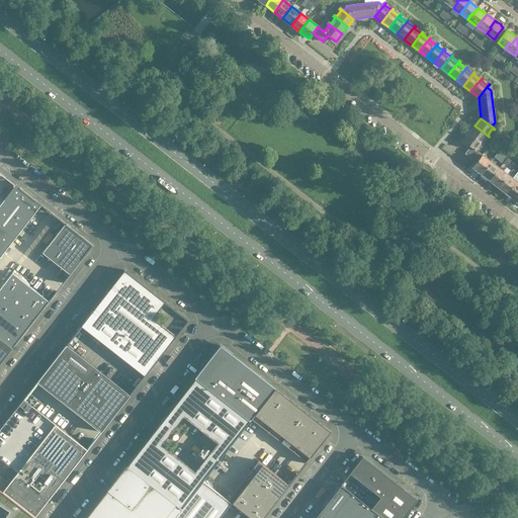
[(489,137),(475,125),(469,134),(483,144),(484,143),(482,142),(487,136),(488,138),(489,137)]
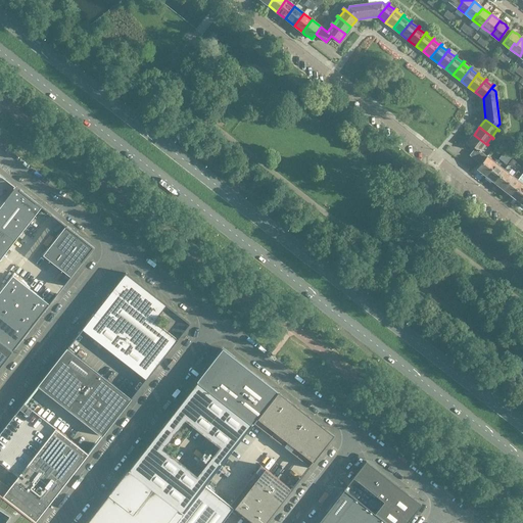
[(480,151),(485,145),(487,146),(487,145),(474,135),(468,142),(475,148),(470,155),(481,163),(486,156),(480,151)]
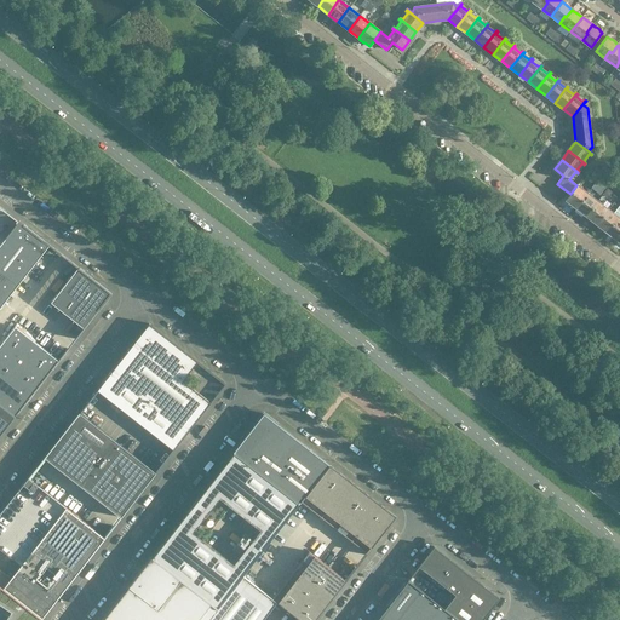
[(577,208),(587,194),(577,185),(570,194),(566,200),(570,204),(570,205),(574,207),(575,207),(577,208)]
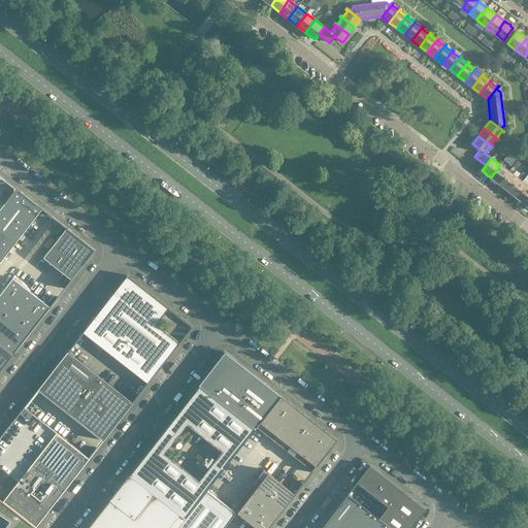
[(499,184),(508,172),(500,165),(491,177),(499,184)]
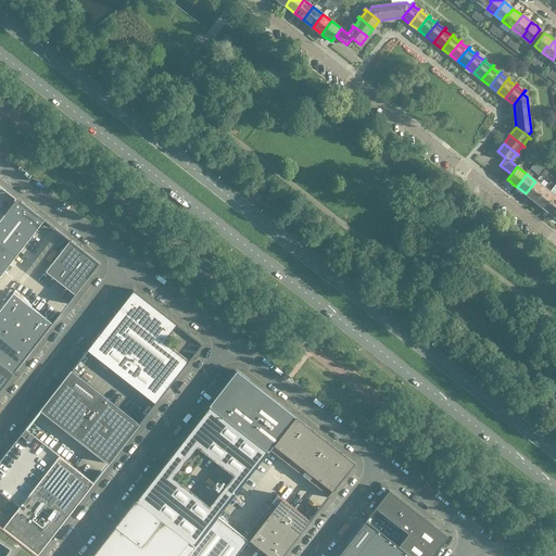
[(534,201),(545,188),(535,181),(526,193),(534,201)]
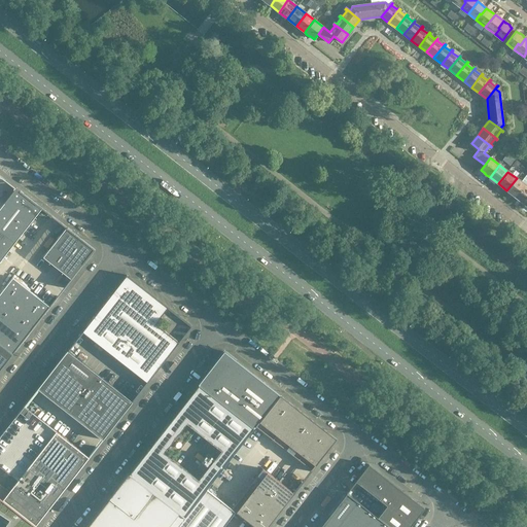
[(516,197),(525,185),(517,178),(506,190),(516,197)]
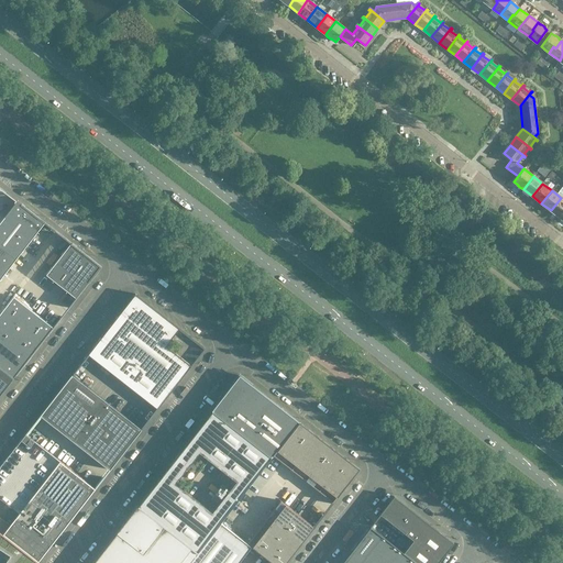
[(560,218),(562,213),(562,199),(561,198),(551,210),(560,218)]
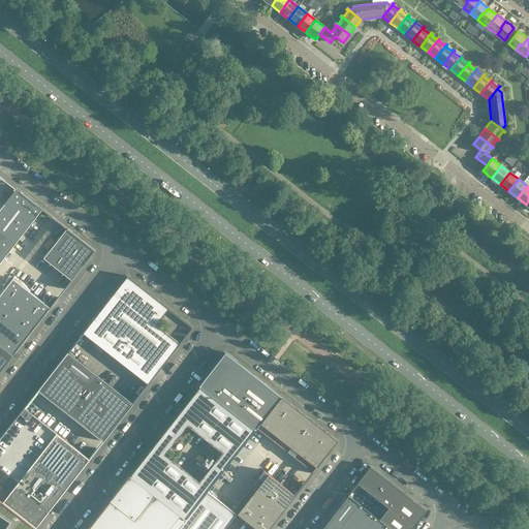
[(0,262),(6,255),(42,209),(16,189),(4,204),(0,209),(0,262)]
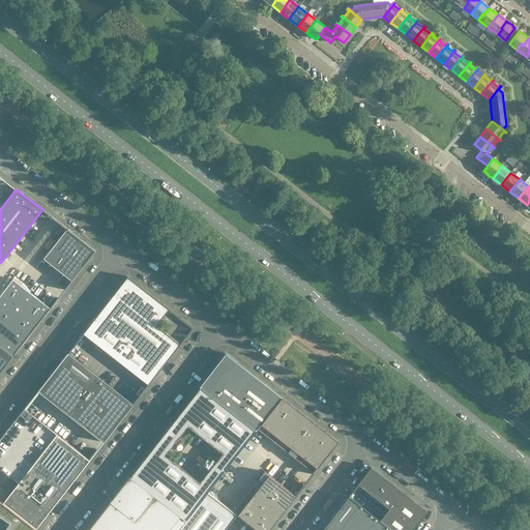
[(94,251),(66,229),(42,259),(71,281),(94,251)]
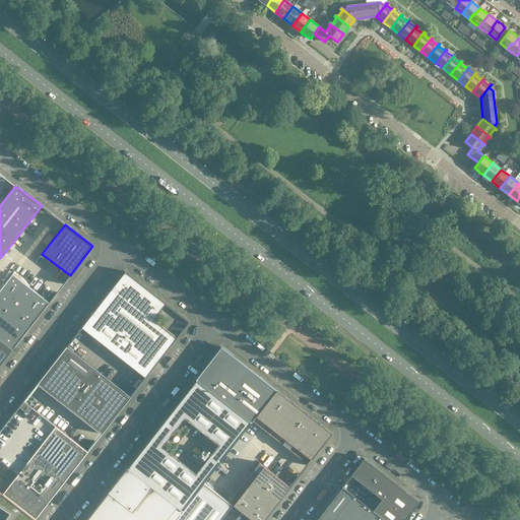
[(125,271),(94,310),(159,361),(189,322),(125,271)]
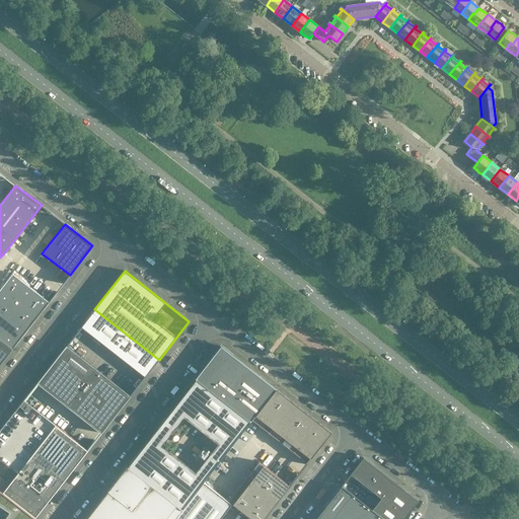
[(49,301),(30,287),(12,273),(0,289),(36,317),(49,301)]
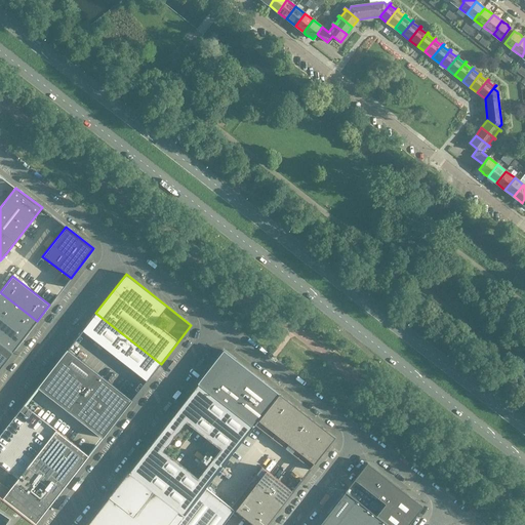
[(33,326),(37,321),(0,292),(0,291),(0,316),(25,336),(32,326),(33,326)]
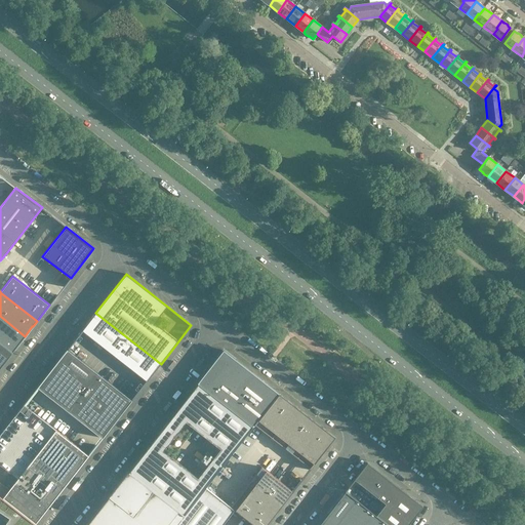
[(161,364),(95,313),(81,330),(147,381),(161,364)]
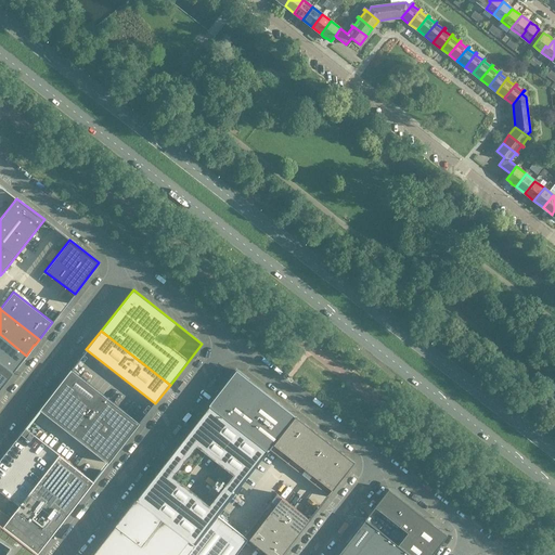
[(0,361),(13,372),(17,368),(16,368),(26,356),(0,334),(0,361)]
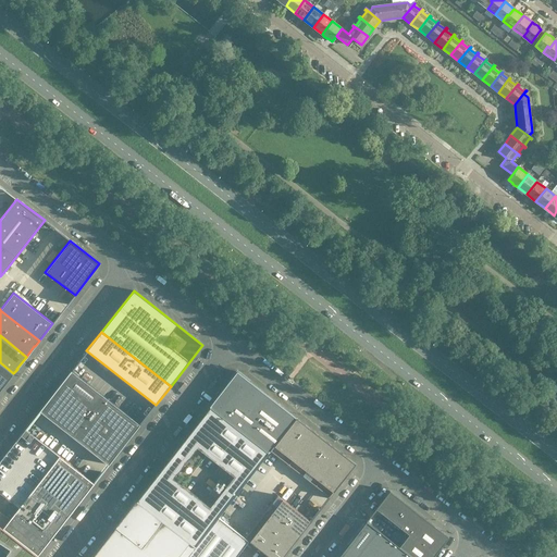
[(0,390),(13,373),(0,363),(0,390)]
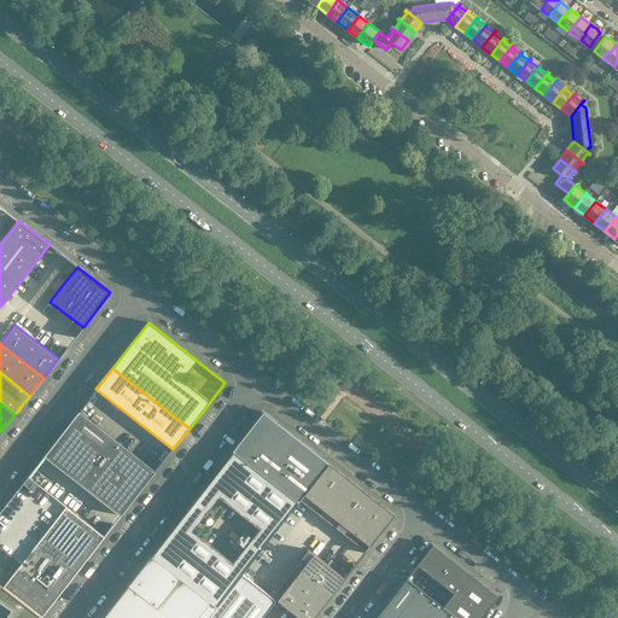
[(156,471),(80,412),(79,412),(44,456),(45,458),(45,456),(121,516),(155,472),(156,472),(156,471)]
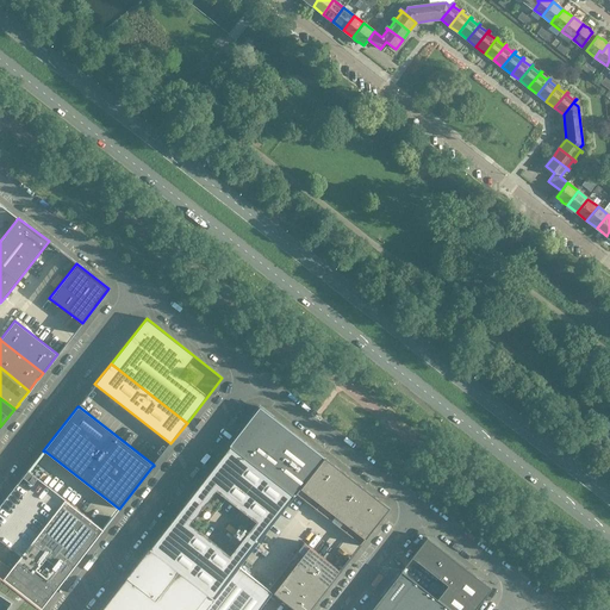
[(324,458),(311,447),(310,447),(260,406),(238,434),(229,446),(230,446),(231,446),(294,495),(296,493),(324,458)]
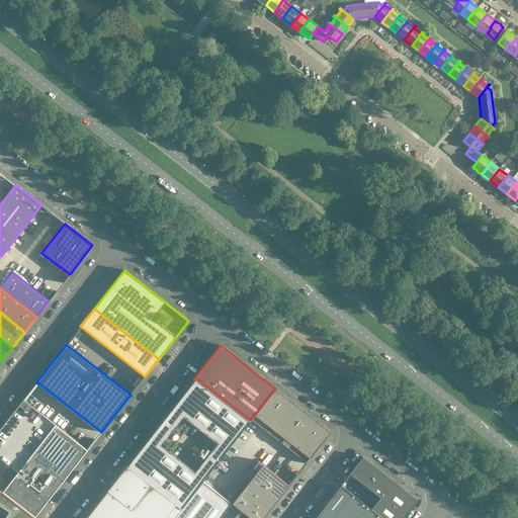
[(157,429),(156,429),(127,465),(127,466),(181,508),(249,421),(195,378),(167,416),(157,429)]
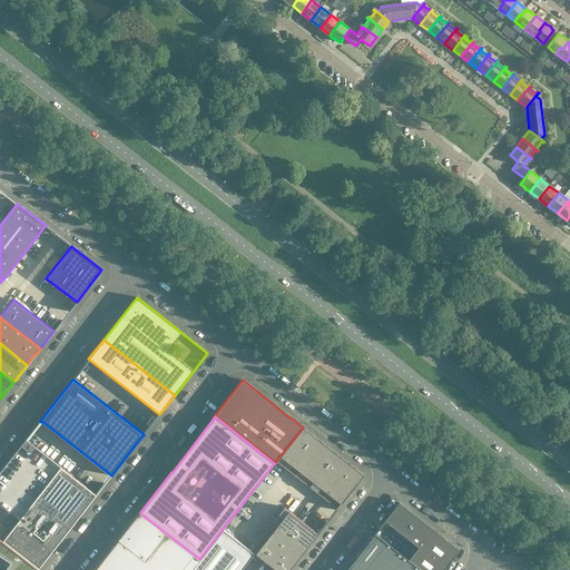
[(295,475),(321,442),(303,428),(276,461),(295,475)]
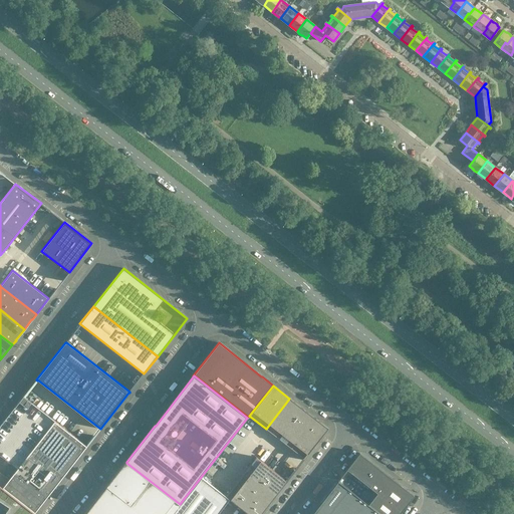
[(87,446),(24,397),(23,397),(0,426),(0,485),(35,513),(87,446)]
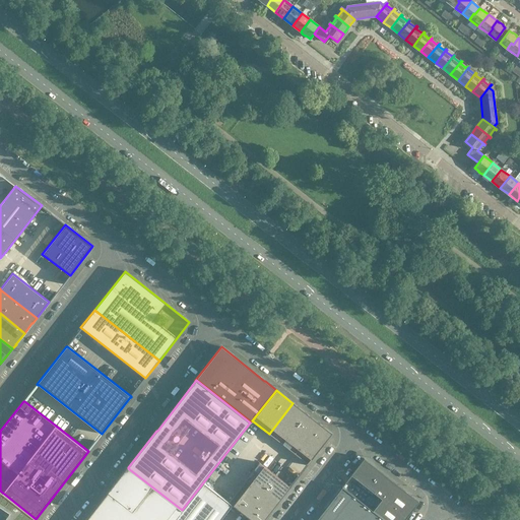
[(281,444),(306,413),(293,403),(269,434),(281,444)]
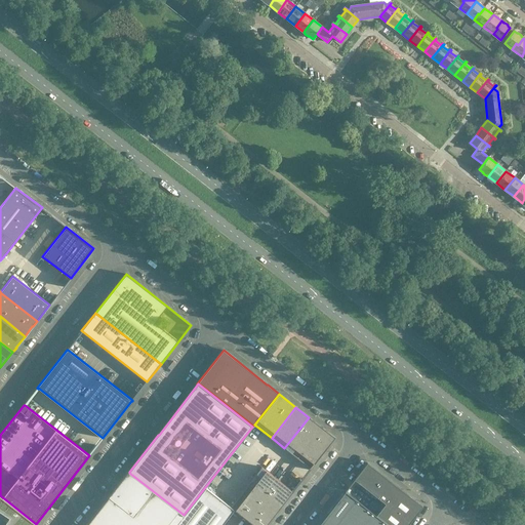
[(297,458),(321,427),(309,417),(284,448),(297,458)]
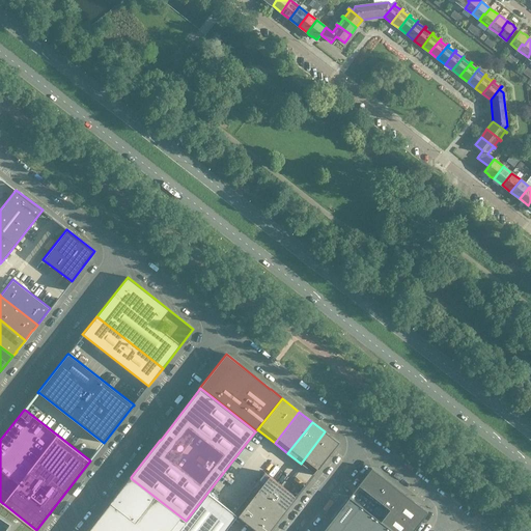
[(338,442),(325,431),(301,464),(314,474),(338,442)]
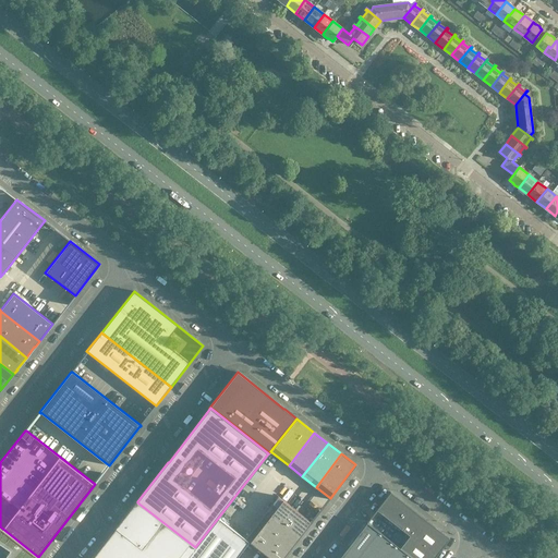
[(390,492),(376,509),(377,510),(410,535),(400,547),(413,557),(434,557),(449,538),(390,492)]
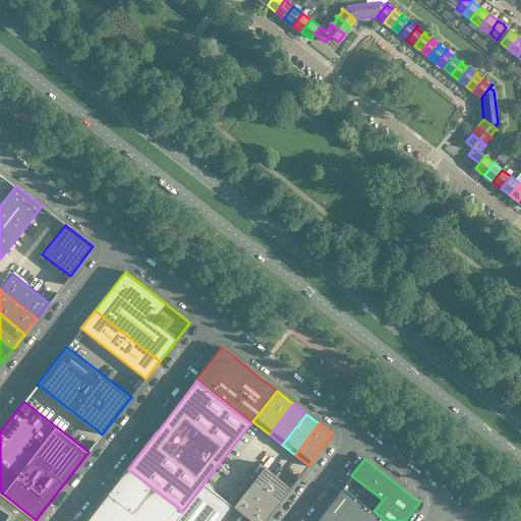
[(259,463),(249,476),(280,501),(290,487),(259,463)]
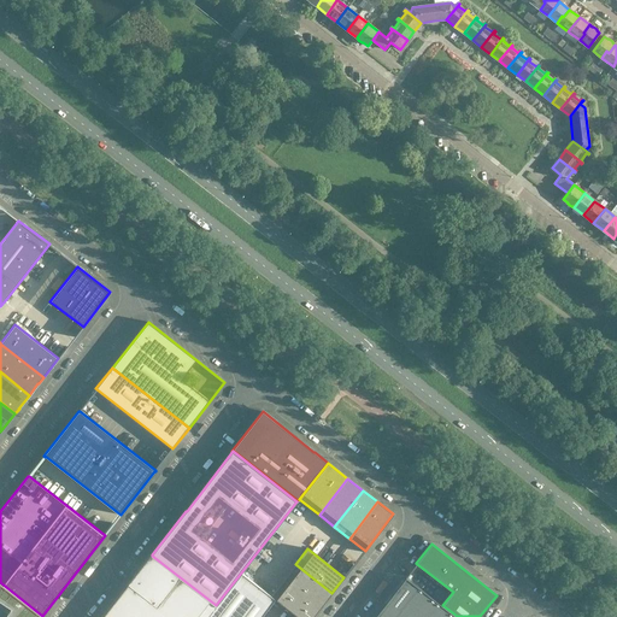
[(207,616),(217,605),(216,605),(152,556),(151,554),(144,563),(135,575),(101,616),(207,616)]
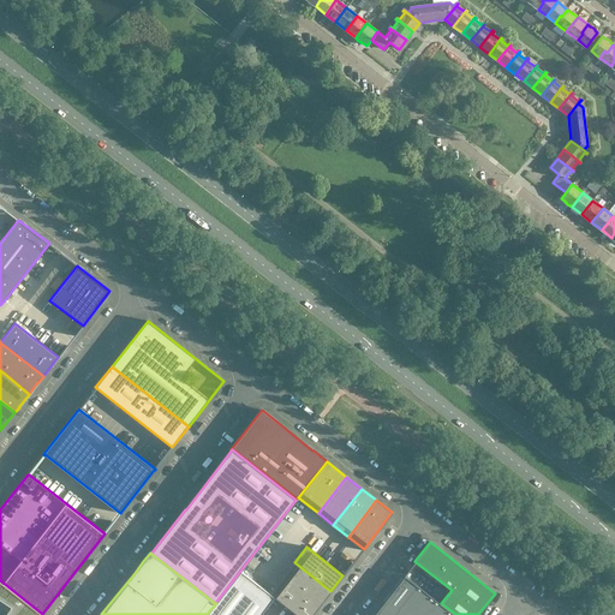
[(330,591),(294,562),(282,578),(318,607),(330,591)]
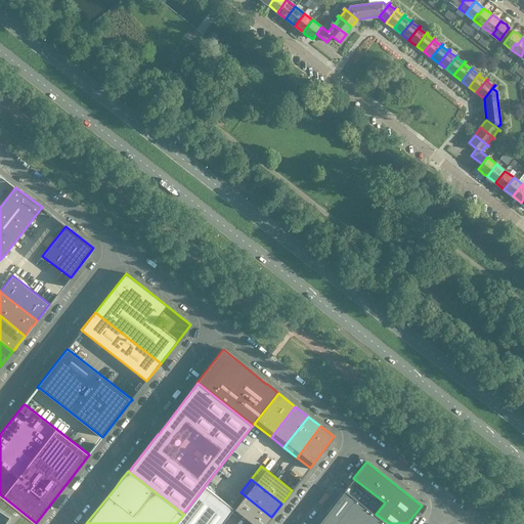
[(253,523),(251,523),(221,523),(233,509),(206,487),(184,514),(176,523),(253,523)]
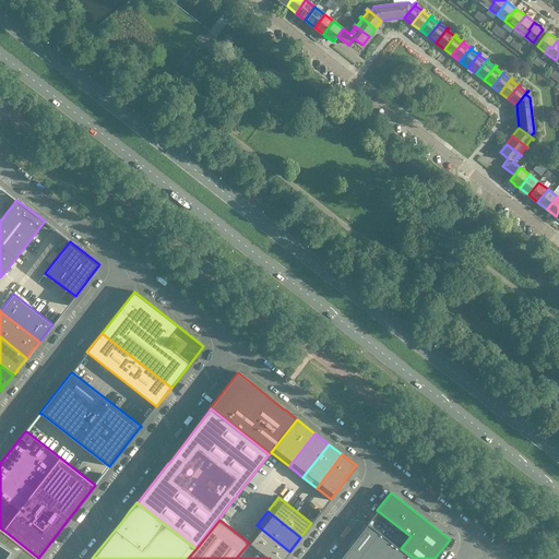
[(367,523),(337,558),(414,558),(401,548),(367,523)]
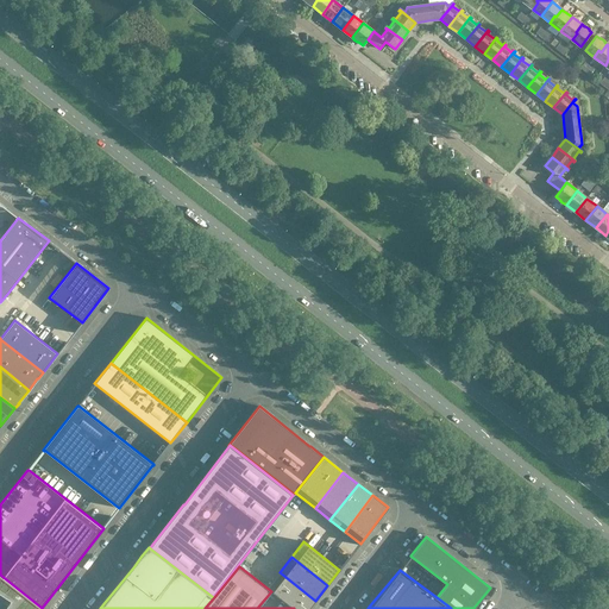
[(308,608),(315,601),(280,572),(267,588),(294,608),(308,608)]
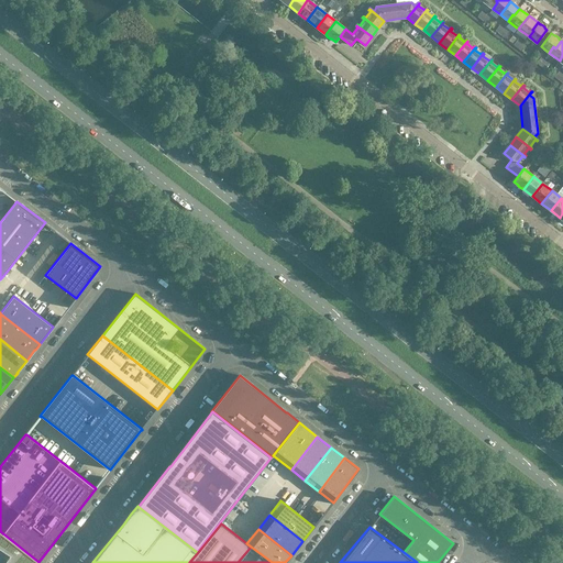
[(0,562),(36,562),(37,562),(39,562),(0,531),(0,562)]
